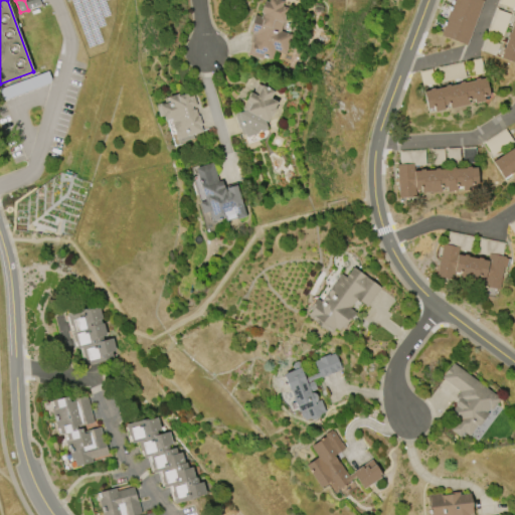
[(39,0),(41,5),(28,9),(25,1),(28,0),(39,0)]
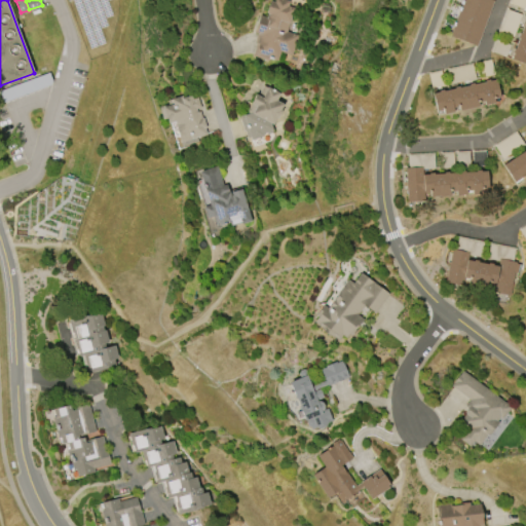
[(298,35),(291,55),(279,51),(277,61),(269,58),(268,61),(253,55),(256,43),(254,42),(257,33),(255,33),(260,14),(266,16),(267,13),(266,13),(270,0),(274,2),(274,0),(285,0),(289,1),(288,6),(294,8),(287,31),(298,35)]
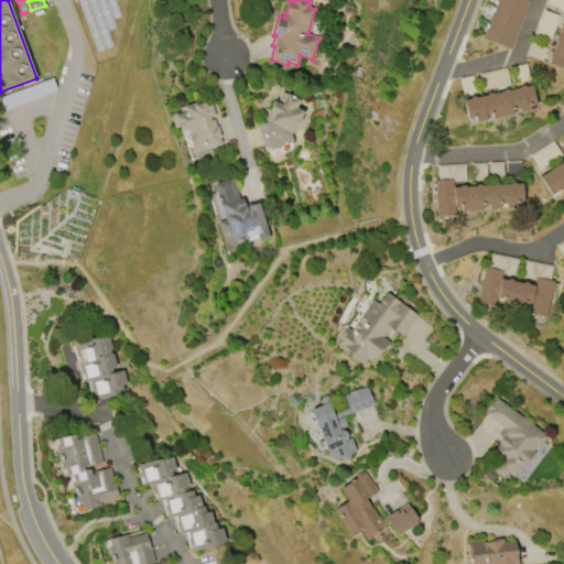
[(481,39),(495,0),(529,0),(511,50),(481,39)]
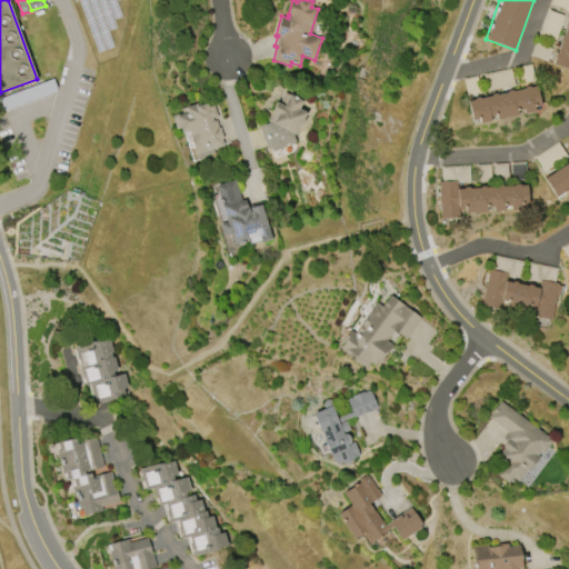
[(552,0),(568,0),(566,9),(551,5),(552,0)]
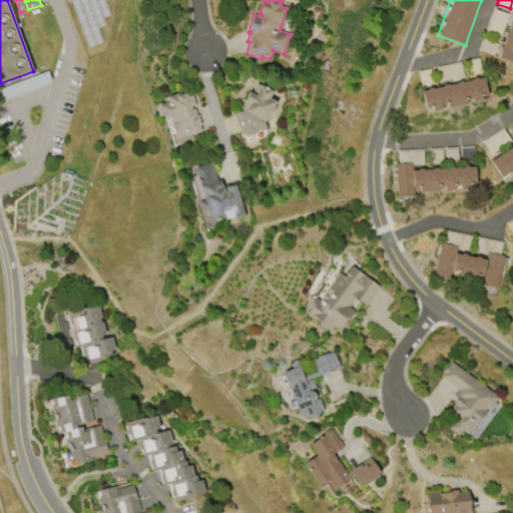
[(495,9),(508,14),(499,38),(486,33),(495,9)]
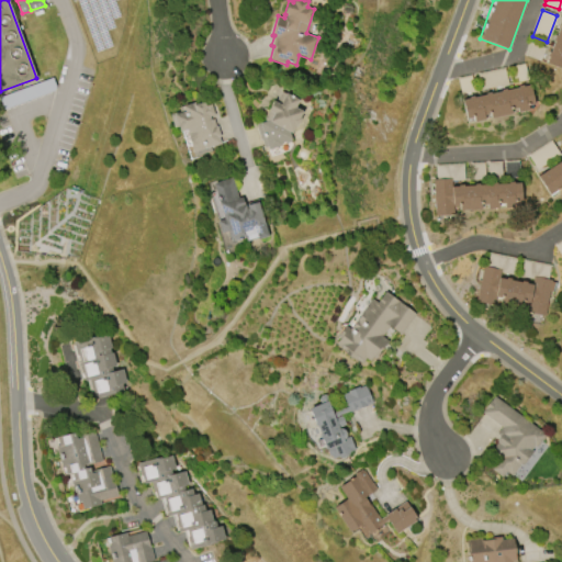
[(561,68),(546,63),(548,56),(547,55),(548,52),(549,53),(553,40),(554,35),(555,35),(559,25),(558,25),(560,20),(561,21),(561,18),(561,68)]
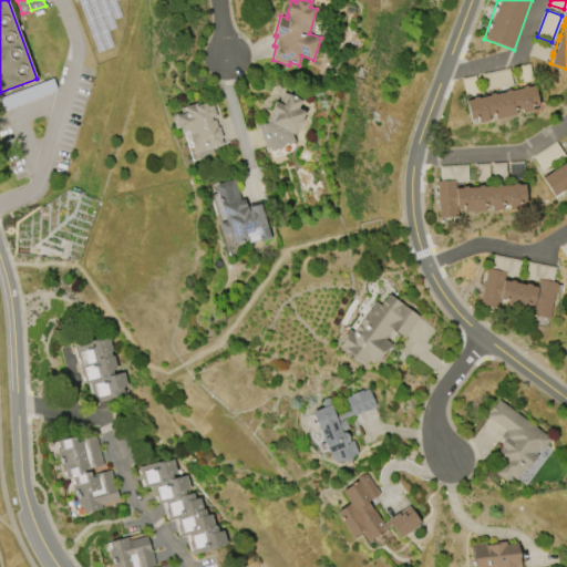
[(535,42),(549,48),(545,61),(531,55),(535,42)]
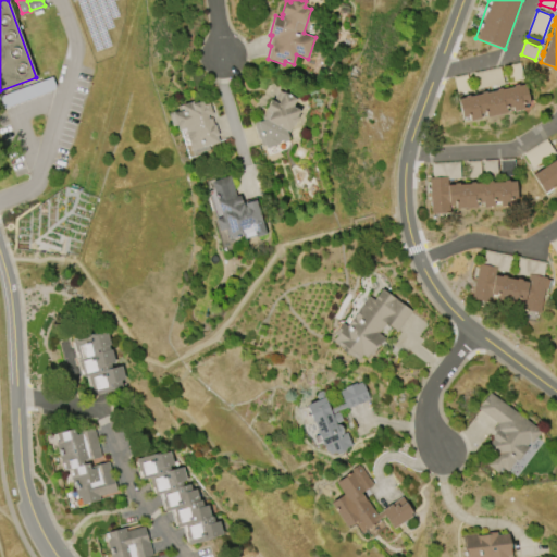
[(509,82),(506,66),(519,63),(523,78),(509,82)]
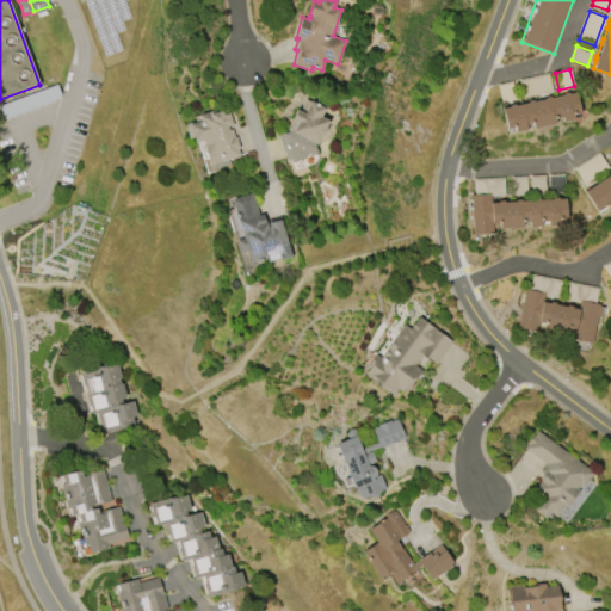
[(548,75),(551,91),(522,98),(518,81),(548,75)]
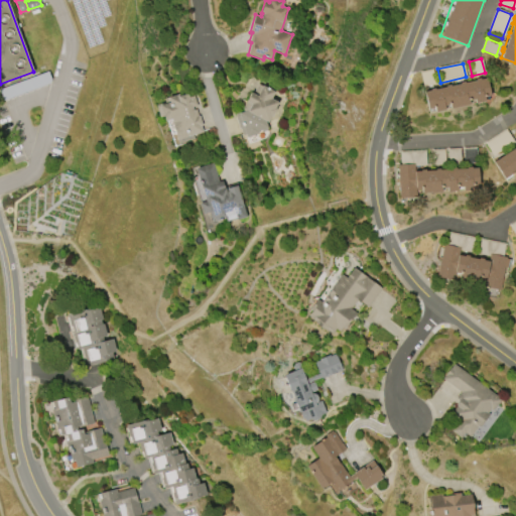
[(432,70),(435,84),(422,86),(419,73),(432,70)]
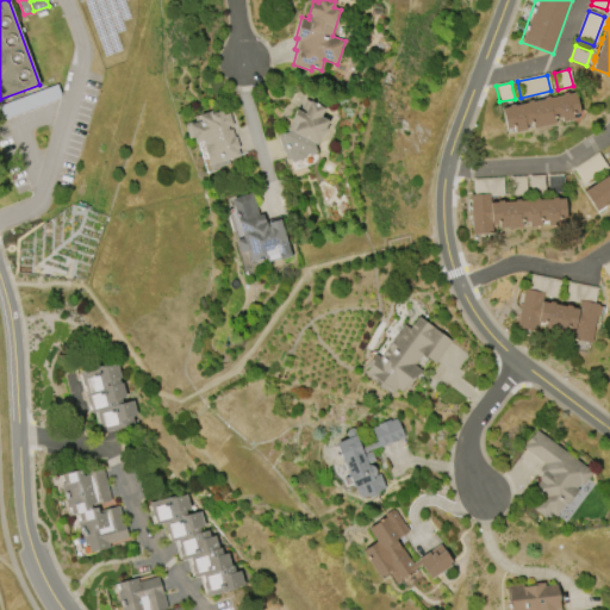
[(554,123),(533,128),(531,123),(524,124),(526,130),(514,131),(514,126),(505,129),(502,107),(508,106),(508,105),(514,104),(514,105),(526,103),(526,100),(531,99),(533,101),(543,99),(542,97),(548,95),(549,98),(561,94),(561,93),(567,92),(567,93),(574,92),(579,112),(572,114),(573,119),(561,122),(560,117),(553,118),(554,123)]
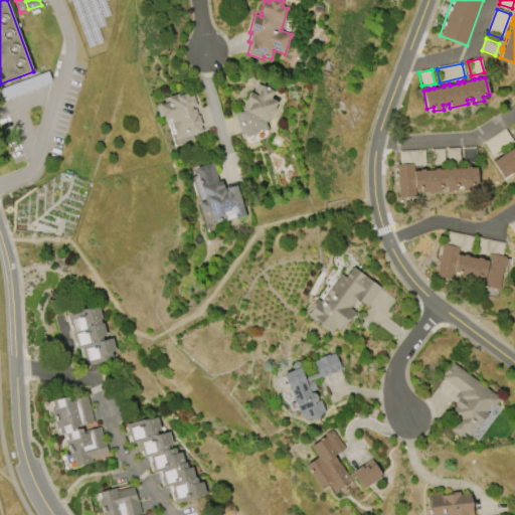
[(264,120),(267,128),(256,131),(258,133),(245,137),(244,135),(242,135),(239,128),(238,128),(234,114),(242,111),(241,108),(245,102),(244,101),(249,92),(251,93),(256,82),(261,84),(262,84),(274,92),(271,98),(278,102),(274,108),(275,109),(271,117),(270,116),(267,122),(264,120)]
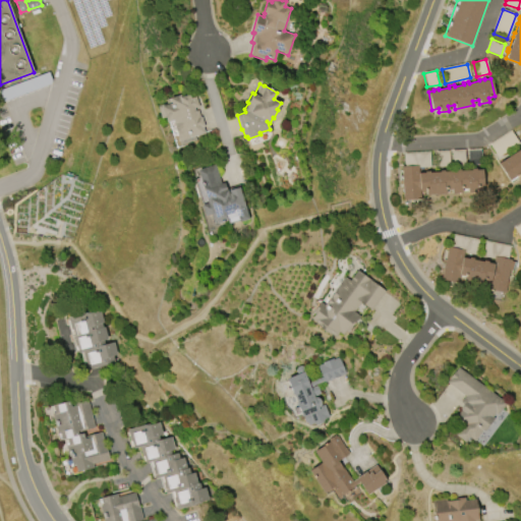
[(205,132),(193,135),(194,139),(180,145),(172,120),(166,122),(164,116),(161,118),(157,106),(167,103),(165,99),(180,95),(180,97),(189,94),(190,98),(195,97),(198,107),(193,108),(194,111),(197,110),(199,116),(200,116),(204,125),(203,126),(205,132)]
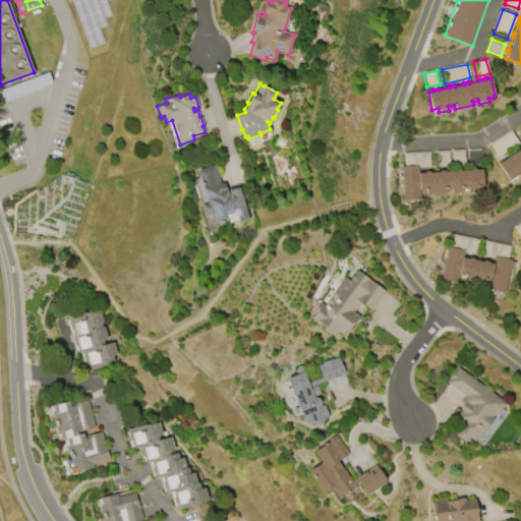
[(520,147),(520,173),(509,181),(497,163),(520,147)]
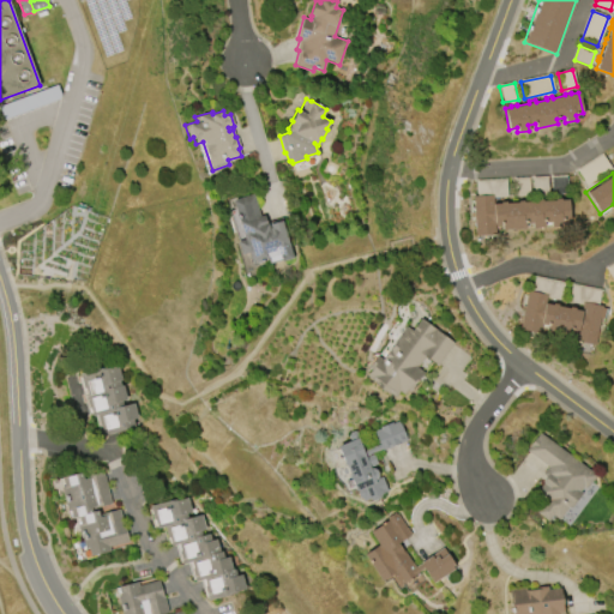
[(566,176),(566,193),(552,194),(551,178),(566,176)]
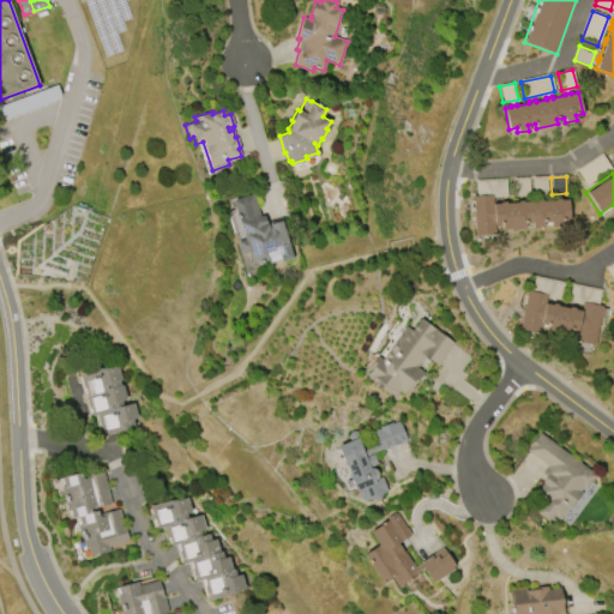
[(547,178),(548,194),(533,196),(531,179),(547,178)]
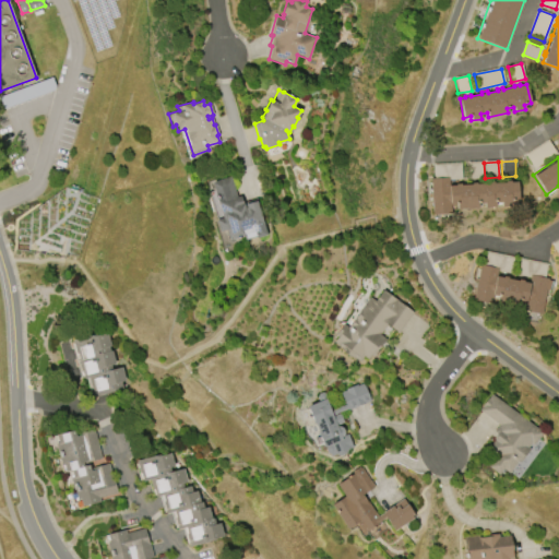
[(480,163),(482,178),(467,178),(467,163),(480,163)]
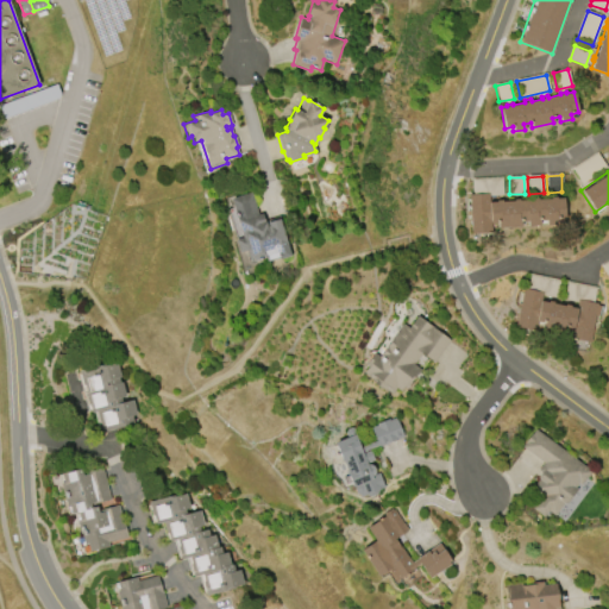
[(471,180),(501,179),(502,195),(489,196),(489,201),(495,201),(495,200),(501,199),(501,201),(513,200),(513,199),(518,199),(518,200),(531,199),(531,198),(535,198),(535,199),(550,199),(550,196),(556,196),(556,198),(563,198),(564,219),(556,219),(557,224),(545,225),(545,220),(538,220),(538,225),(527,226),(527,220),(519,221),(519,226),(497,227),(496,223),(490,223),(490,232),(471,233),(469,194),(472,194),(471,180)]
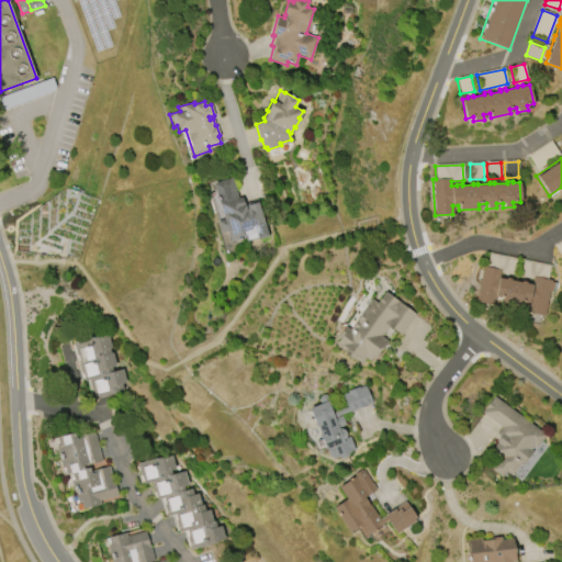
[(212,182),(232,177),(238,198),(242,197),(246,209),(247,208),(247,205),(258,202),(269,236),(257,239),(254,228),(243,232),(245,237),(231,242),(227,231),(221,233),(216,221),(223,218),(212,182)]
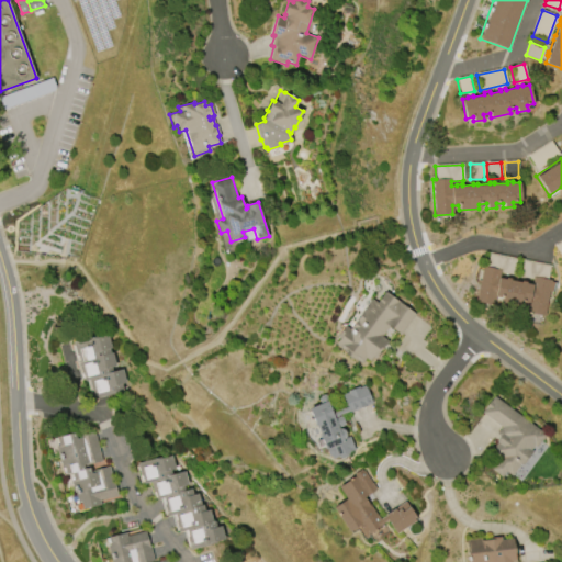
[(552,280),(551,281),(554,282),(552,291),(549,290),(544,314),(526,311),(528,303),(521,301),(520,305),(501,302),(502,298),(494,296),(493,303),(475,300),(483,266),(486,267),(490,254),(516,259),(513,274),(501,272),(499,278),(505,279),(505,278),(510,278),(509,279),(520,282),(520,280),(526,281),(526,282),(531,283),(532,279),(519,276),(523,260),(550,266),(548,279),(552,280)]
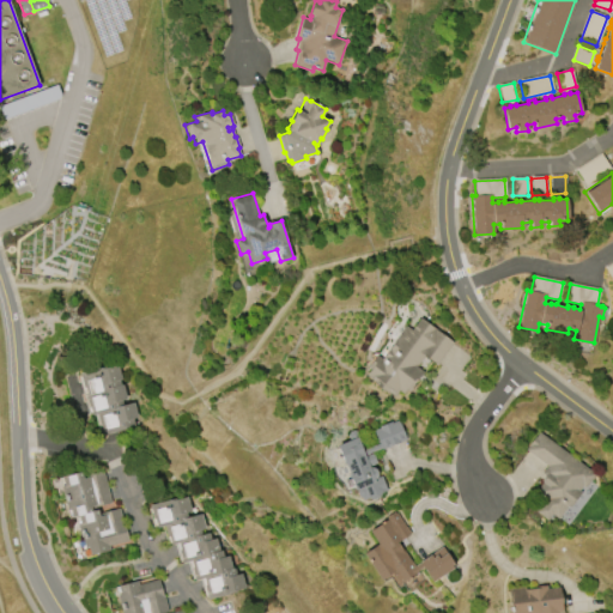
[(381,358),(406,325),(411,329),(420,317),(453,343),(436,365),(424,357),(417,366),(424,371),(416,382),(416,381),(413,384),(414,386),(410,392),(406,389),(402,394),(398,390),(393,396),(388,392),(387,393),(383,389),(382,390),(371,383),(374,381),(365,375),(370,369),(366,366),(376,354),(381,358)]
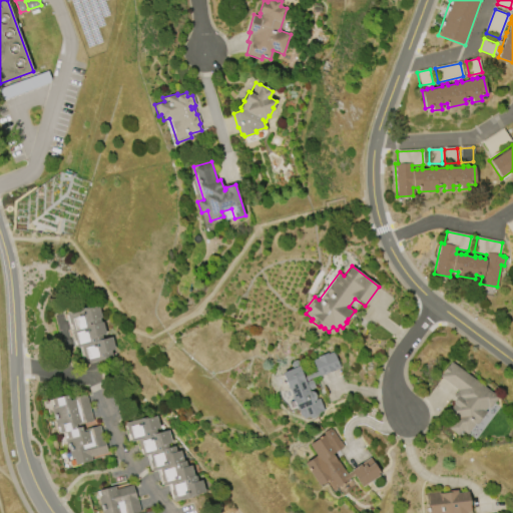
[(66,312),(84,307),(85,308),(98,305),(101,317),(99,318),(100,322),(102,321),(106,334),(101,335),(102,339),(112,336),(115,349),(111,350),(112,356),(105,357),(106,359),(87,364),(85,355),(82,356),(80,347),(77,347),(75,340),(74,341),(71,330),(72,329),(71,324),(69,324),(66,312)]
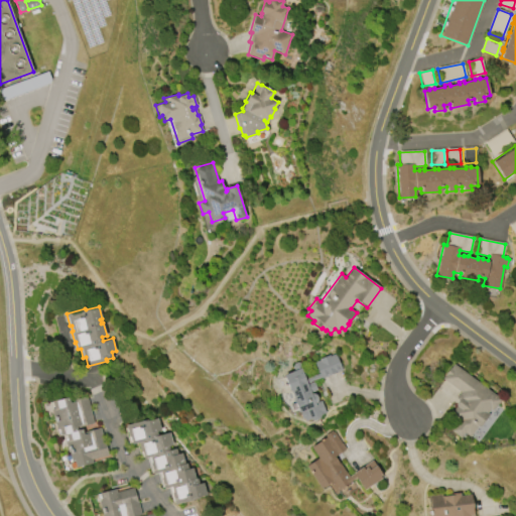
[(336,354),(342,370),(321,378),(320,377),(306,382),(307,384),(313,382),(316,390),(310,392),(310,393),(313,393),(315,394),(316,396),(318,401),(320,400),(326,412),(320,414),(319,418),(314,421),(309,419),(304,421),(303,418),(301,417),(299,413),(300,412),(298,413),(283,375),(293,371),(292,367),(294,364),(297,362),(301,364),(302,367),(304,366),(308,377),(318,373),(314,362),(319,360),(318,359),(330,355),(330,356),(336,354)]
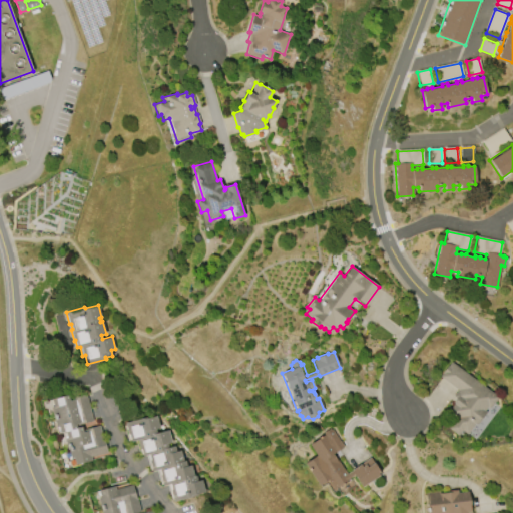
[(451,362),(498,397),(489,409),(487,407),(485,411),(486,412),(476,425),(474,424),(467,434),(461,430),(458,435),(448,428),(456,418),(448,411),(454,404),(452,403),(456,398),(453,396),(457,390),(440,377),(443,372),(442,372),(447,366),(448,366),(451,362)]
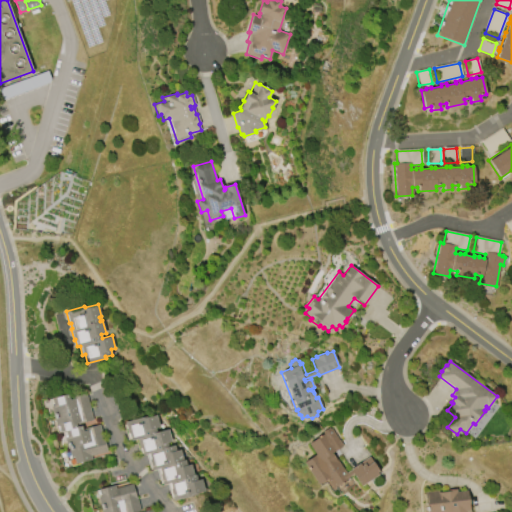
[(107,452),(91,456),(92,459),(75,463),(73,456),(70,457),(68,448),(66,448),(64,437),(67,437),(65,431),(60,433),(58,425),(56,426),(51,406),(53,405),(51,398),(68,394),(69,399),(75,398),(75,396),(86,393),(93,420),(75,424),(76,426),(81,425),(82,428),(100,424),(102,434),(103,433),(107,452)]
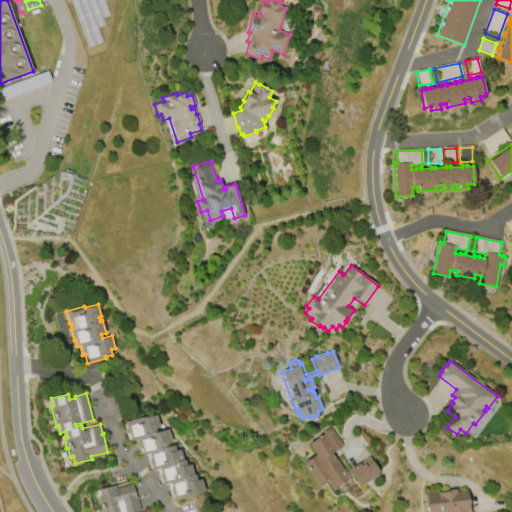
[(124,421),(150,415),(151,416),(156,414),(159,427),(155,428),(156,432),(168,429),(171,441),(167,442),(168,446),(174,445),(175,450),(180,449),(182,460),(185,459),(186,465),(190,464),(193,474),(195,474),(197,480),(201,479),(204,491),(196,493),(196,494),(173,500),(170,488),(171,488),(170,483),(162,485),(160,473),(161,473),(159,468),(152,470),(149,459),(151,459),(149,453),(143,454),(141,447),(139,448),(137,439),(130,441),(129,433),(127,433),(124,421)]
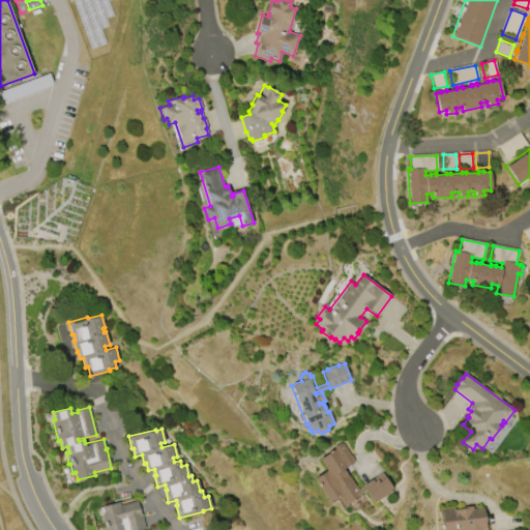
[(343,443),(354,461),(344,468),(358,490),(362,487),(362,486),(382,472),(393,490),(374,503),(365,491),(345,504),(344,502),(343,503),(339,497),(340,497),(339,495),(329,501),(314,479),(327,470),(320,460),(335,449),(333,447),(341,442),(342,444),(343,443)]
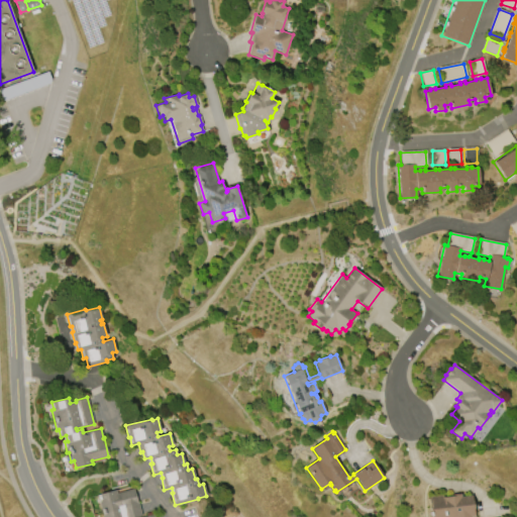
[(102,516),(99,502),(101,501),(99,494),(116,490),(116,493),(133,488),(137,501),(141,516),(153,514),(153,516),(102,516)]
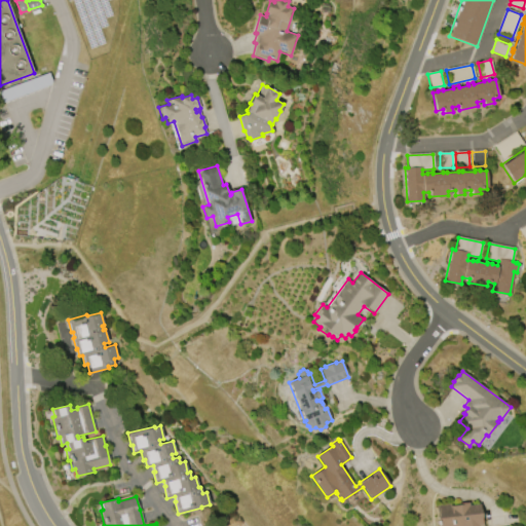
[(439,525),(436,503),(449,502),(449,505),(458,504),(458,503),(468,501),(470,504),(480,503),(480,510),(481,510),(483,518),(482,518),(482,522),(483,521),(483,525),(439,525)]
